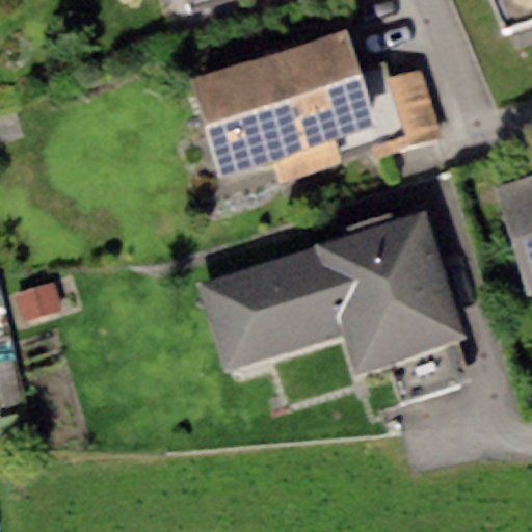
[(186,0),(189,8),(215,0),(186,0)]
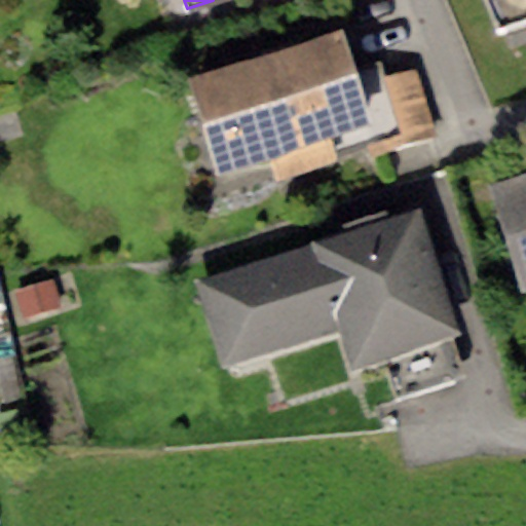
[(341,32),(186,77),(216,178),(270,161),(275,179),(338,161),(335,150),(366,141),(371,157),(439,137),(418,66),(384,76),(381,65),(353,73),(341,32)]
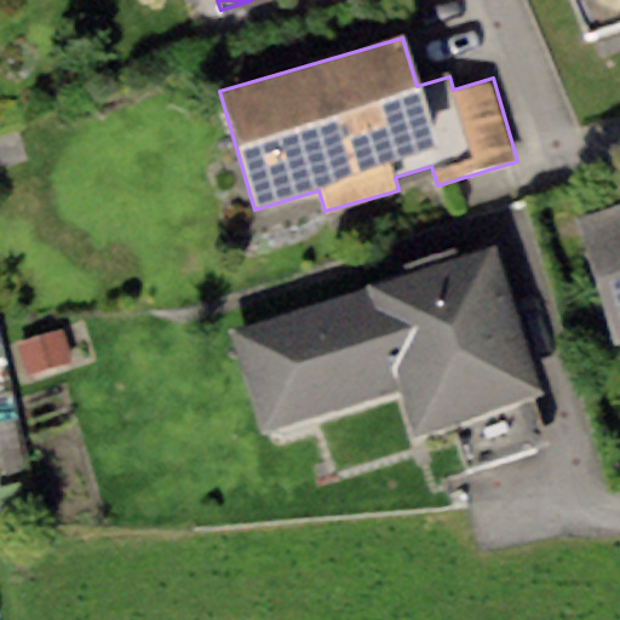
[(619,207),(577,222),(614,344),(619,342),(619,207)]
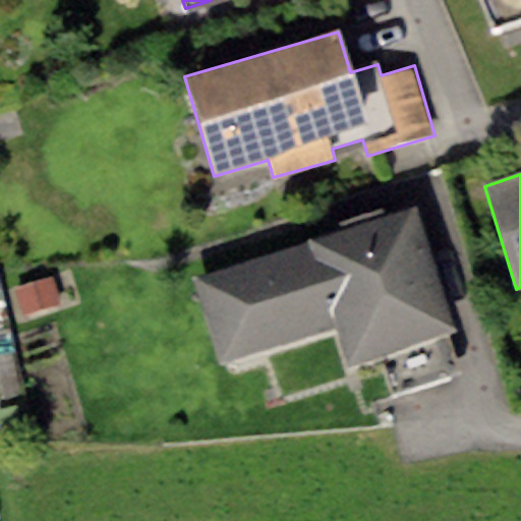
[(416,211),(191,280),(218,364),(335,329),(346,365),(454,333),(416,211)]
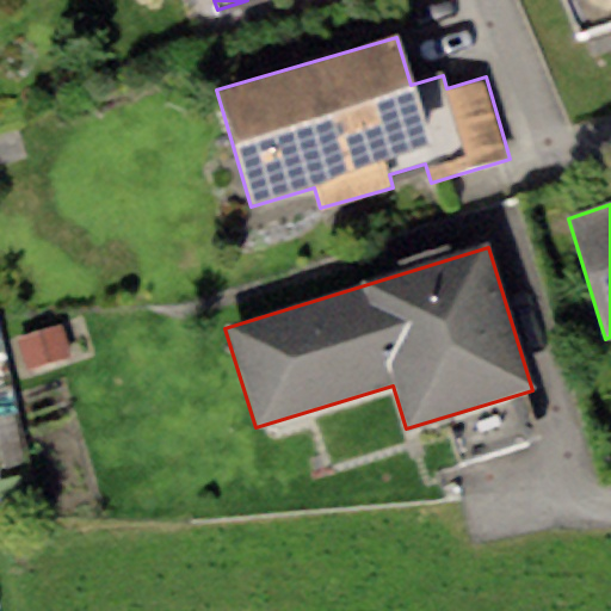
[(68,360),(60,331),(16,345),(25,374),(68,360)]
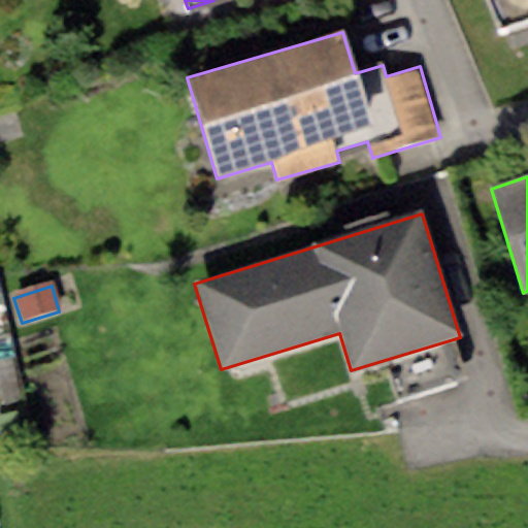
All buildings are outlined.
